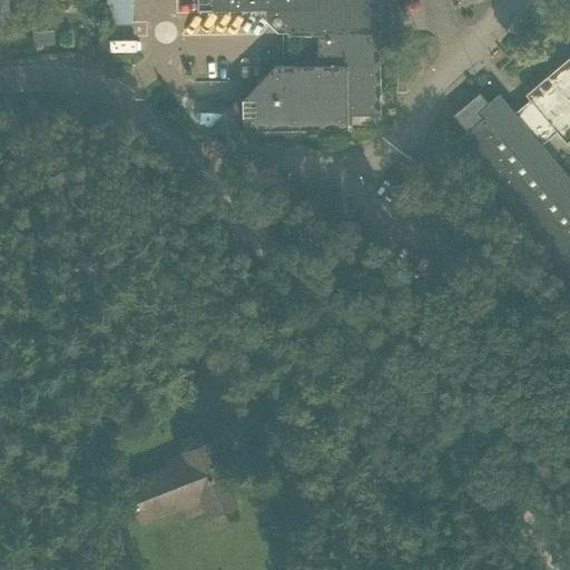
[(0,0),(0,10),(10,11),(10,0),(0,0)]
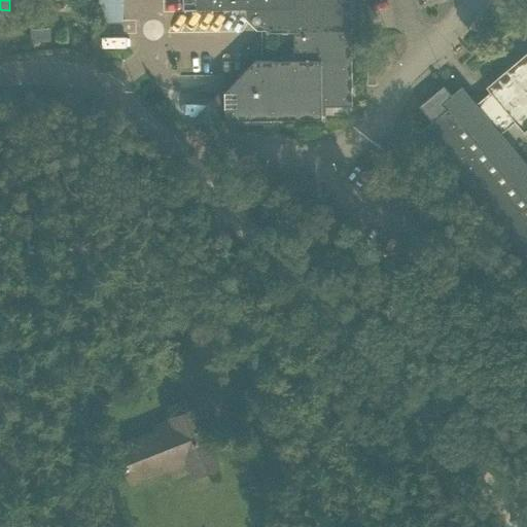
[(128,20),(128,0),(101,0),(101,20),(128,20)]
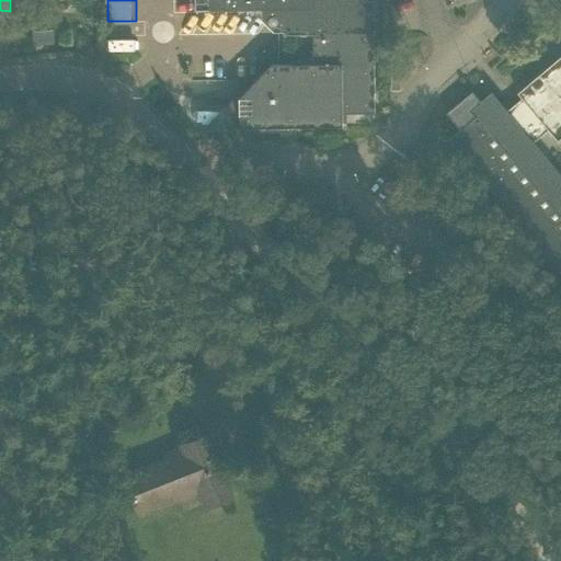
[(313,65),(273,65),(272,65),(240,98),(240,127),(343,126),(343,113),(375,113),(374,0),(194,0),(195,11),(262,10),(262,20),(274,32),(284,32),(284,35),(313,34),(313,65)]
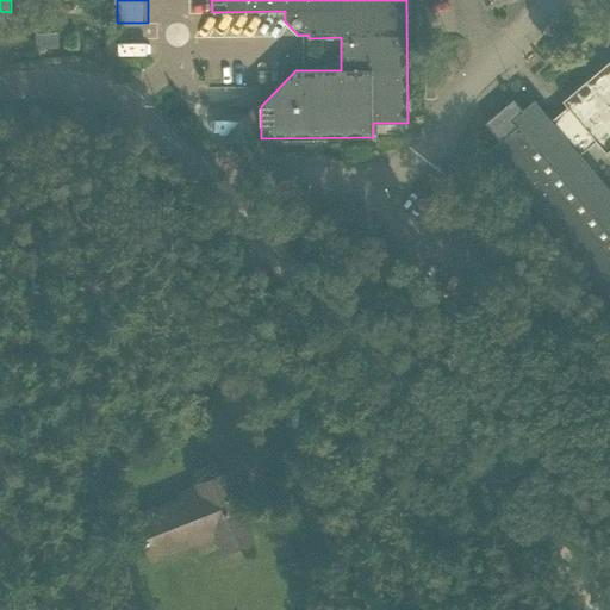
[(609,279),(609,179),(583,147),(596,136),(609,153),(609,151),(609,64),(553,111),(541,97),(527,109),(518,97),(486,123),(503,142),(499,145),(609,279)]
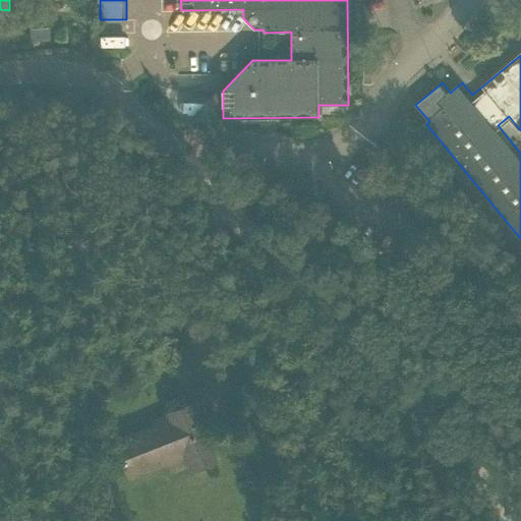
[(409,174),(402,166),(395,174),(402,181),(409,174)]
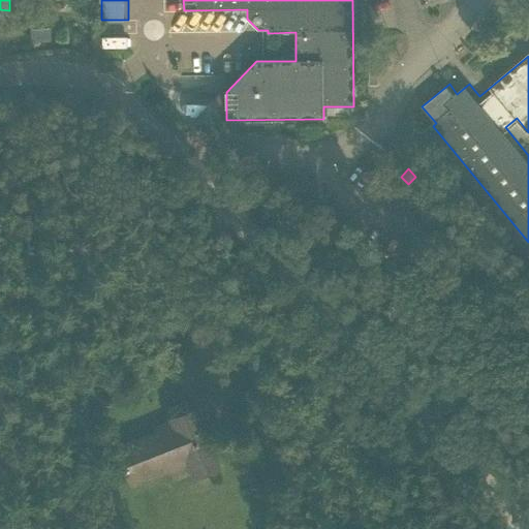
[(192,477),(196,475),(216,468),(193,411),(169,421),(173,427),(116,448),(123,466),(121,467),(123,471),(125,470),(130,484),(168,468),(165,459),(182,452),(192,477)]
